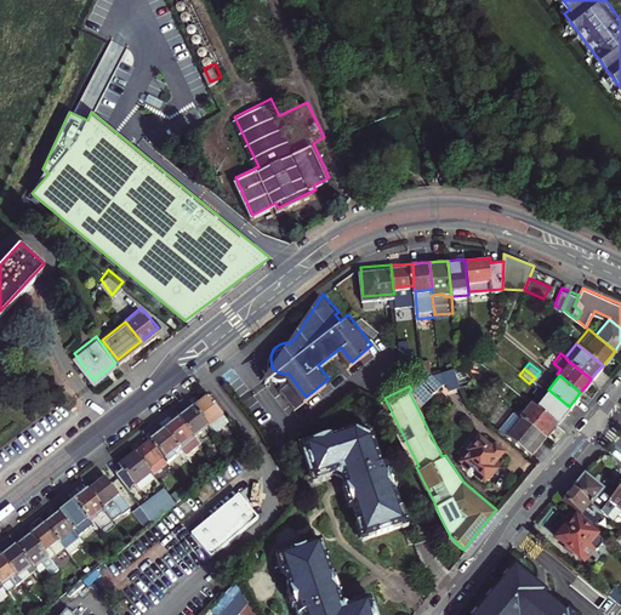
[(227,408),(211,388),(206,393),(197,400),(211,419),(227,408)]
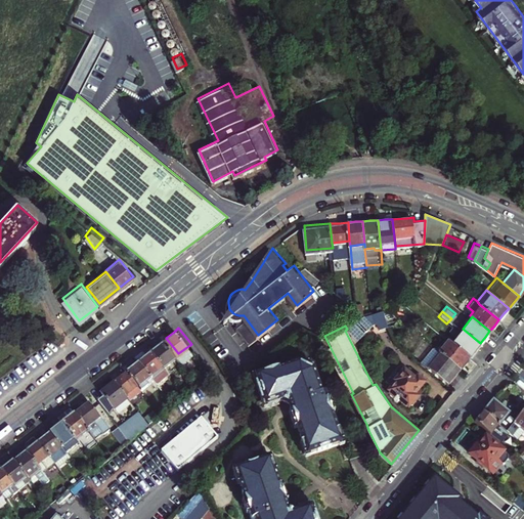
[(452,341),(470,355),(475,349),(480,343),(463,329),(452,341)]
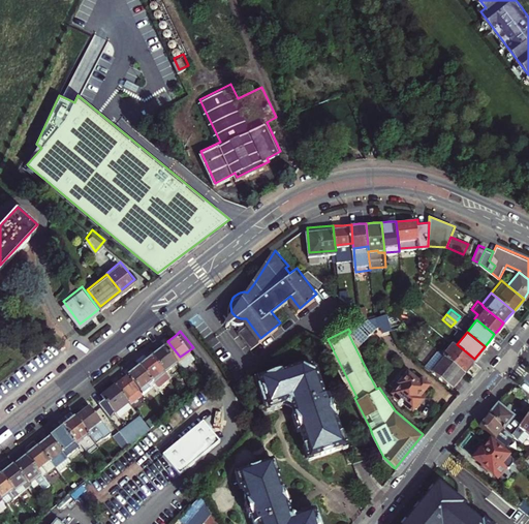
[(453,340),(442,353),(464,371),(469,365),(474,359),(457,344),(453,340)]
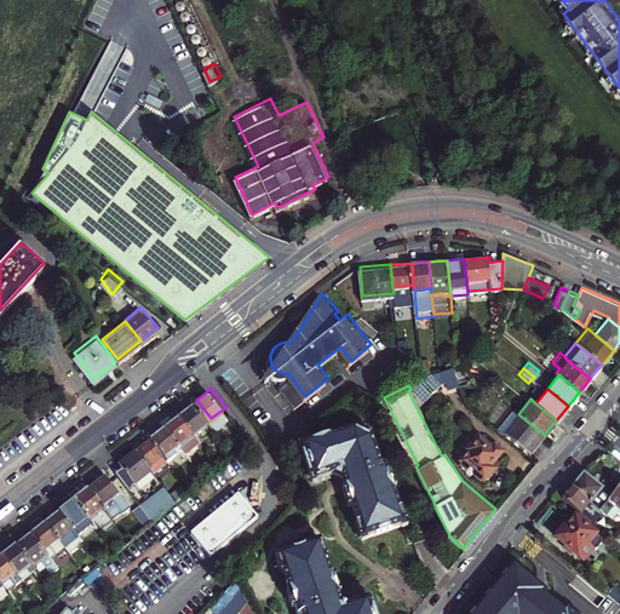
[(213,420),(211,418),(196,400),(190,405),(183,409),(196,426),(200,423),(204,428),(213,420)]
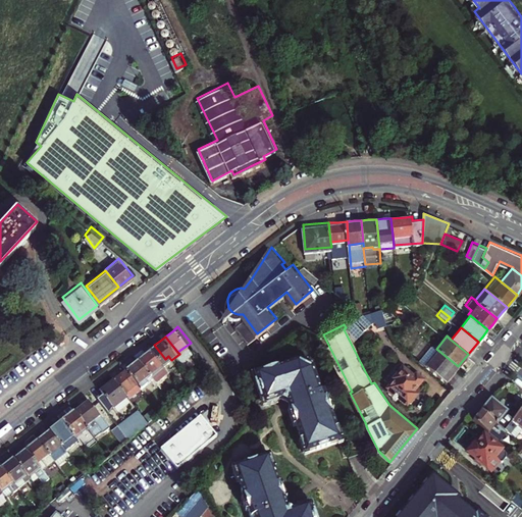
[(436,349),(429,342),(417,357),(446,381),(452,374),(458,366),(436,349)]
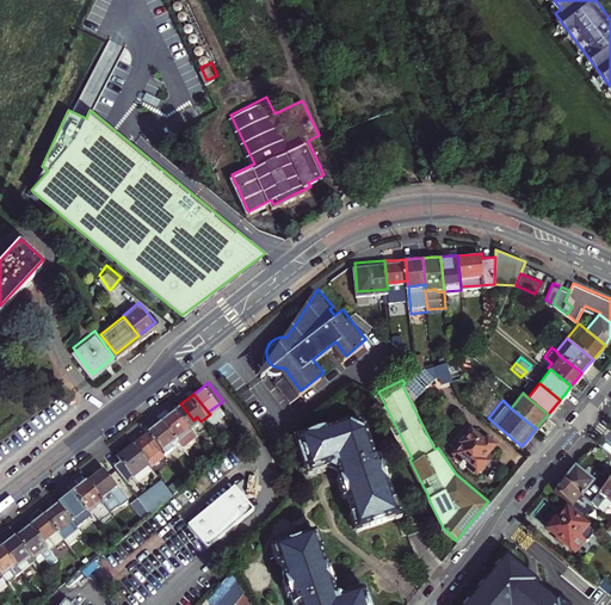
[(193,420),(180,403),(173,409),(166,415),(180,432),(186,440),(199,430),(193,420)]
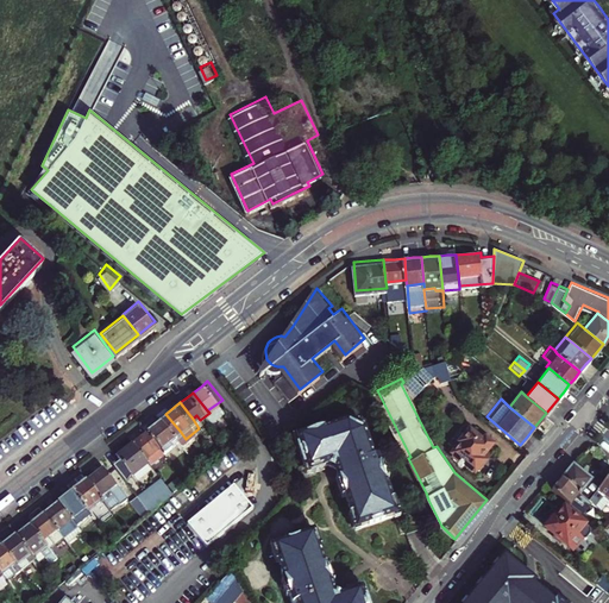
[(158,419),(151,425),(164,441),(168,446),(175,440),(173,437),(180,431),(165,414),(158,419)]
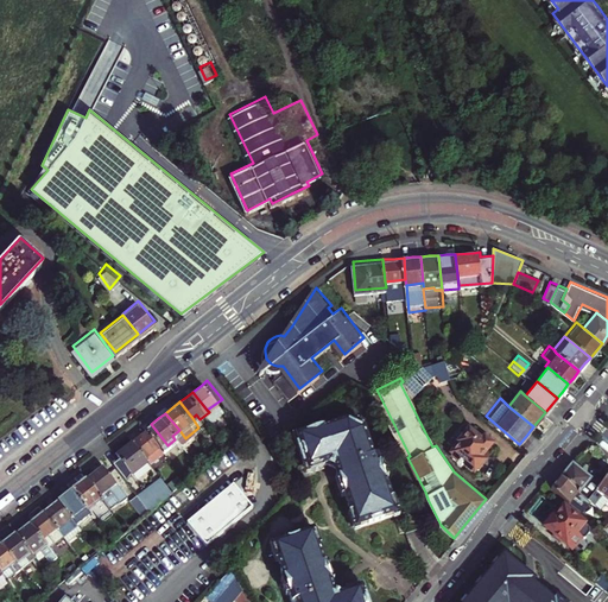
[(150,451),(164,441),(151,424),(145,429),(137,435),(150,451)]
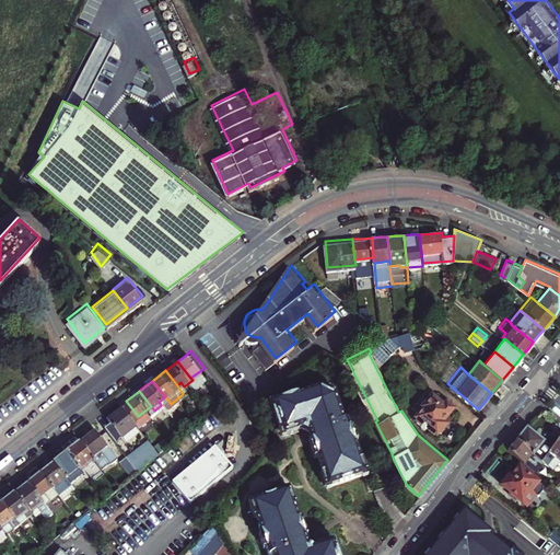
[(300,396),(276,403),(278,409),(276,411),(281,429),(283,428),(286,435),(303,430),(310,434),(325,488),(343,484),(362,478),(358,462),(356,463),(353,458),(359,455),(349,425),(345,426),(337,400),(322,393),(301,399),(300,396)]
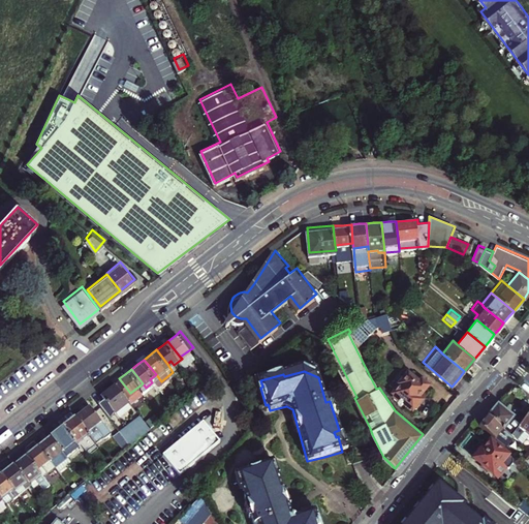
[(429,382),(423,378),(421,381),(410,372),(401,382),(402,382),(395,392),(397,393),(395,396),(403,402),(405,400),(414,407),(415,406),(417,406),(421,402),(421,399),(424,396),(426,392),(423,390),(429,382)]
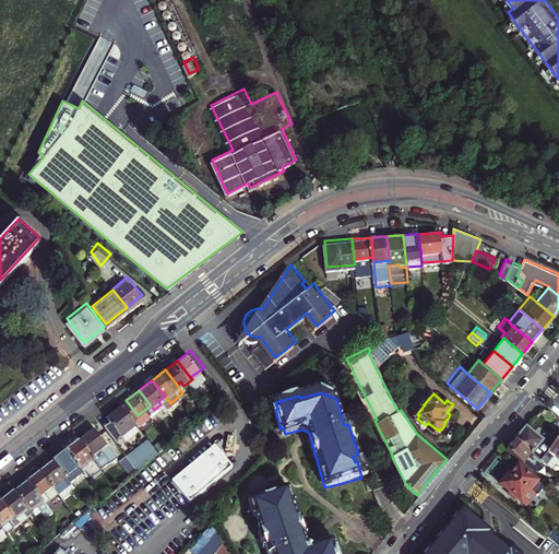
[(140,419),(138,415),(126,400),(115,409),(111,412),(114,415),(107,421),(118,435),(123,428),(125,431),(140,419)]
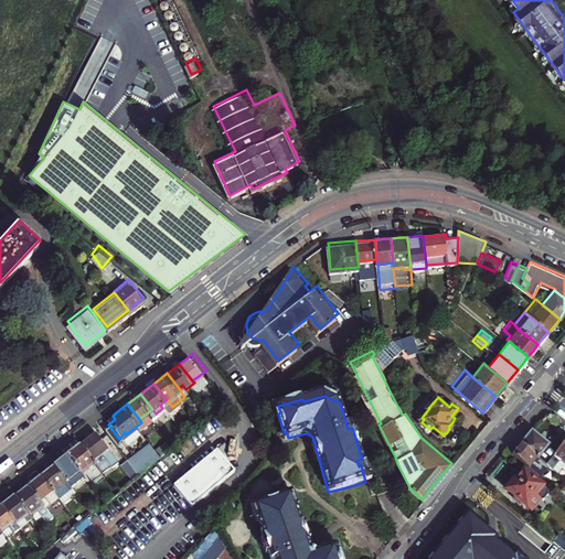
[(542,457),(553,443),(545,438),(528,422),(522,429),(516,436),(542,457)]
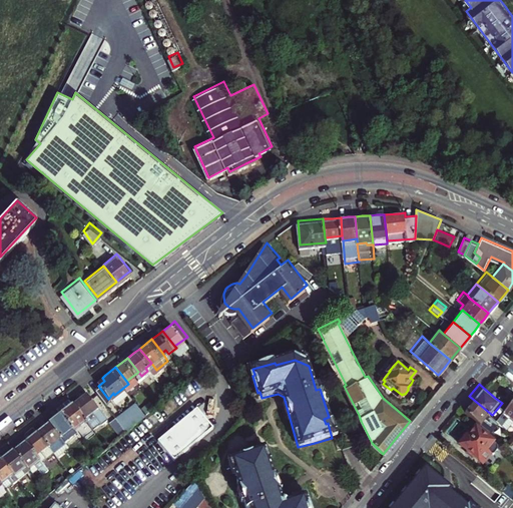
[(76,398),(88,414),(96,407),(104,417),(110,413),(90,387),(83,392),(76,398)]
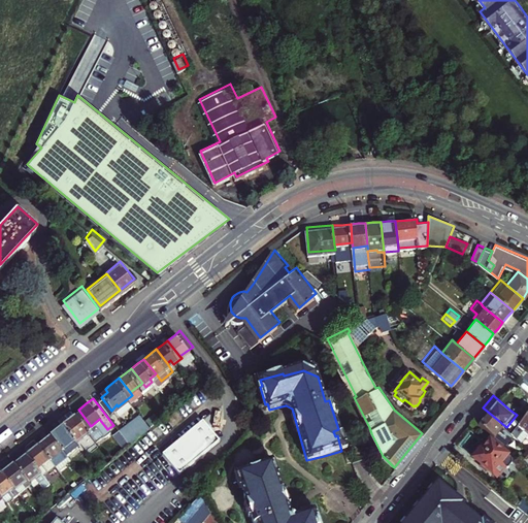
[(515,401),(509,410),(517,415),(522,407),(515,401)]
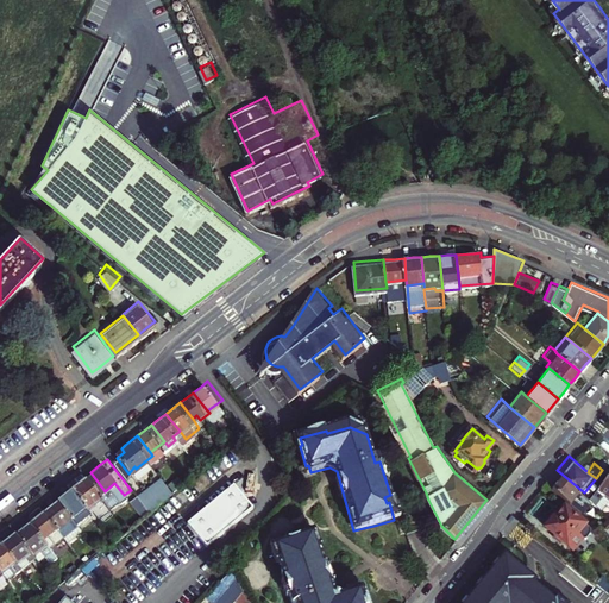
[(608,468),(607,465),(602,470),(596,478),(584,492),(586,495),(592,500),(596,497),(592,494),(598,488),(604,492),(607,490),(608,492),(608,468)]
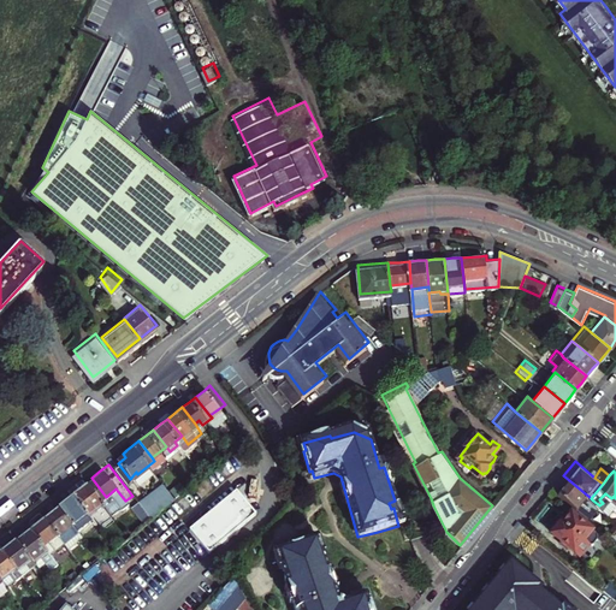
[(554,487),(580,509),(584,503),(588,507),(593,501),(591,498),(563,475),(558,481),(554,487)]
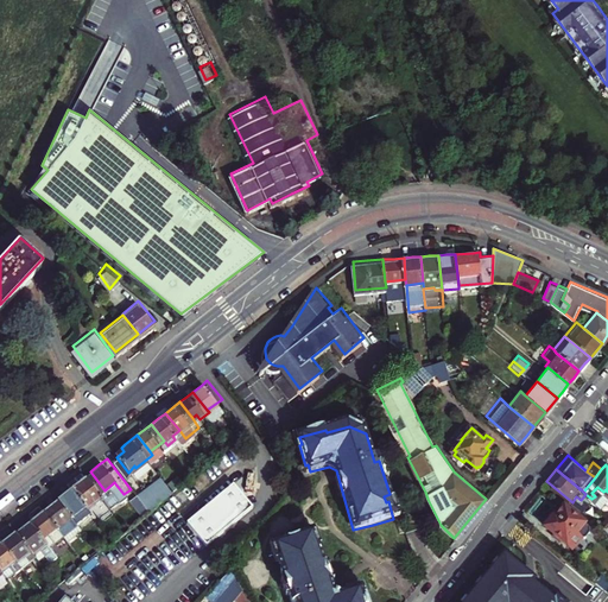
[(151,504),(173,485),(162,470),(139,488),(151,504)]
